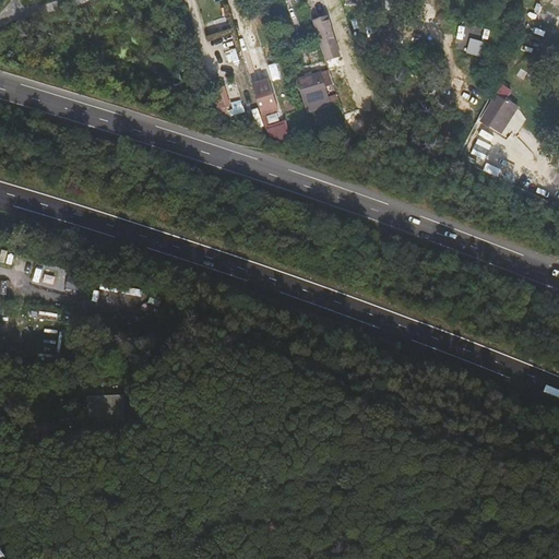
[(317,31),(323,49),(333,46),(328,27),(317,31)]
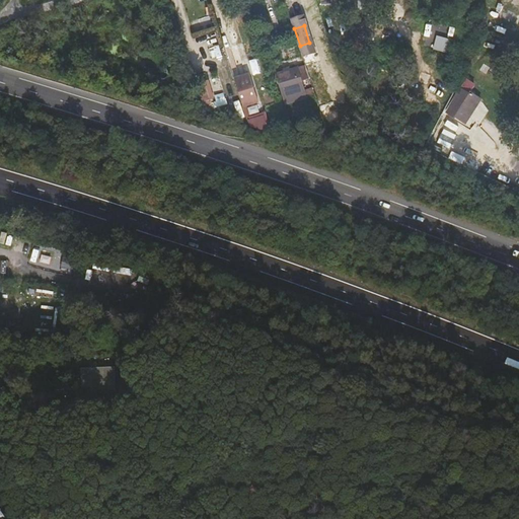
[(434,49),(449,52),(452,40),(438,35),(434,49)]
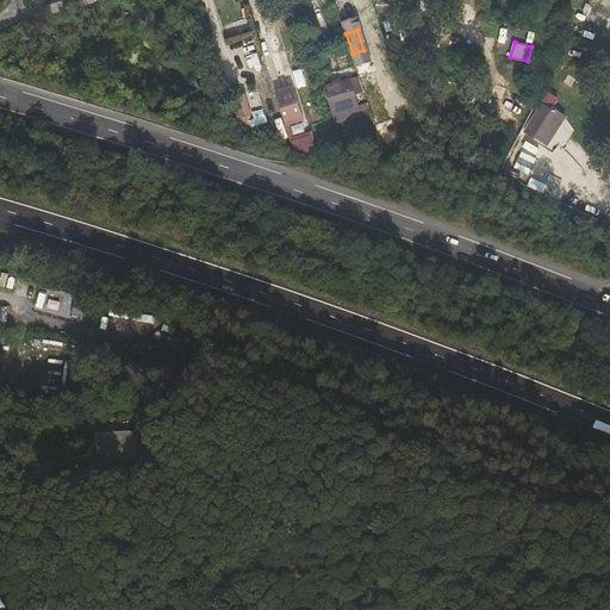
[(296,119),(285,86),(273,89),(285,123),(296,119)]
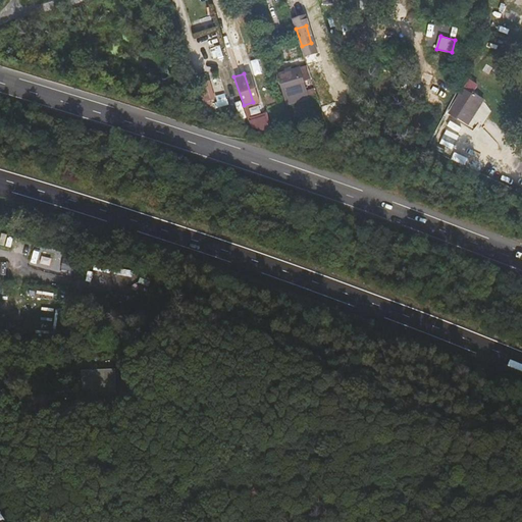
[(207,108),(228,101),(225,90),(216,93),(212,79),(200,83),(207,108)]
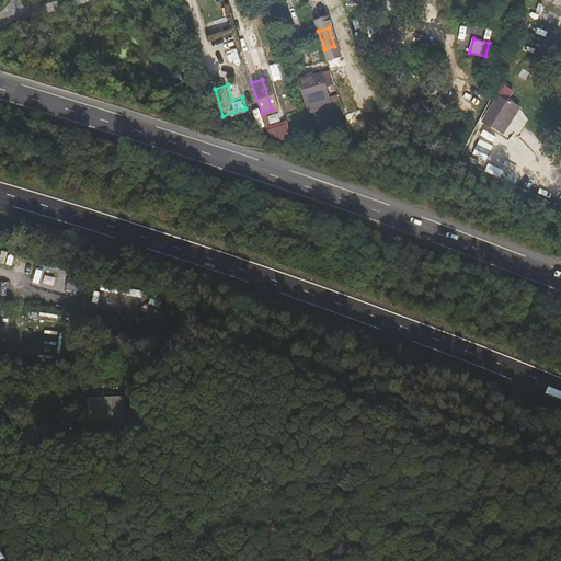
[(322,84),(305,90),(309,104),(327,99),(322,84)]
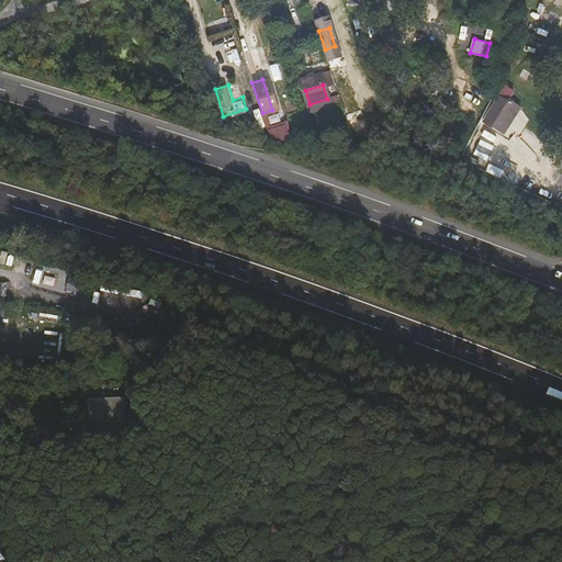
[(499,101),(486,128),(497,134),(503,124),(513,130),(521,112),(512,108),(499,101)]
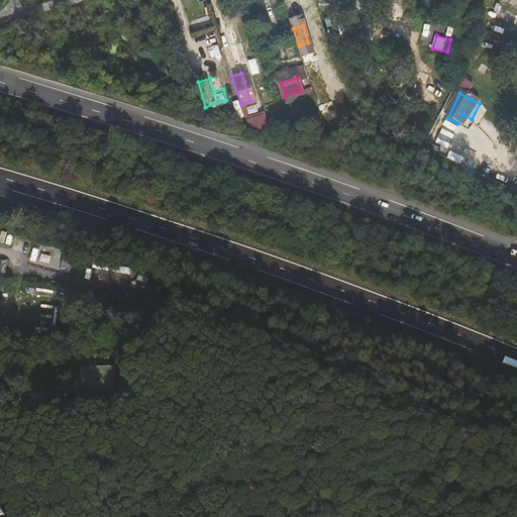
[(472,119),(462,114),(457,123),(468,128),(472,119)]
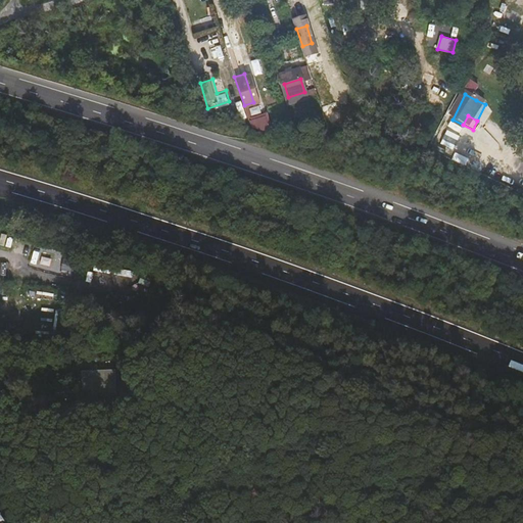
[(36,246),(31,266),(72,277),(77,257),(36,246)]
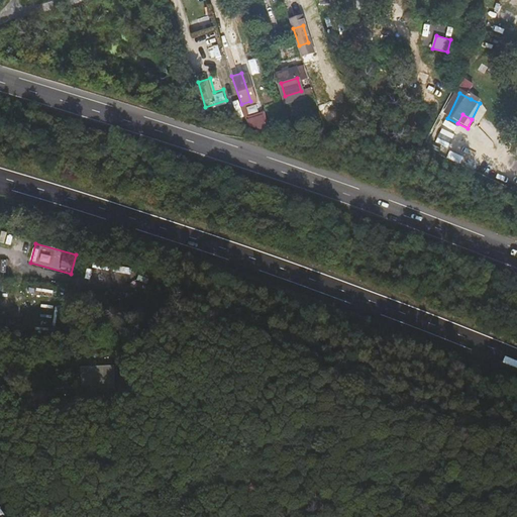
[(87,394),(77,396),(78,403),(100,399),(96,375),(84,377),(87,394)]
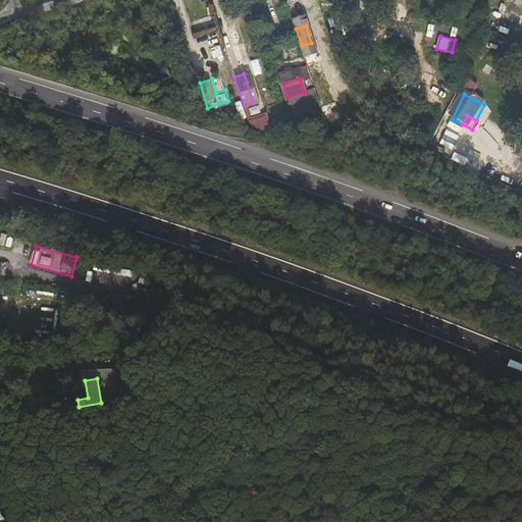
[(77,400),(88,398),(85,380),(65,383),(68,402),(77,400)]
